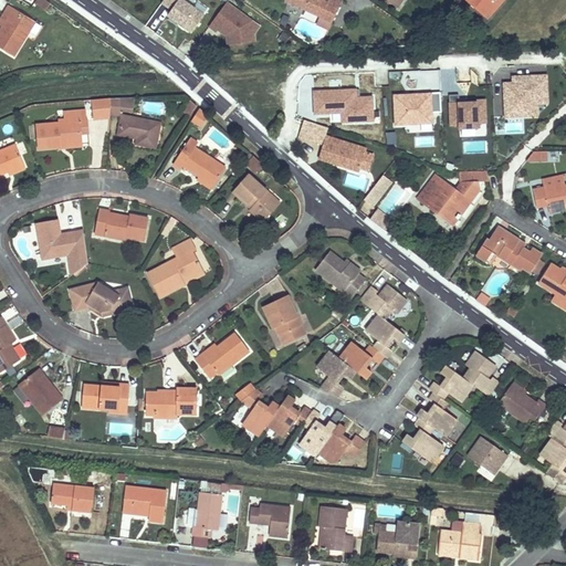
[(165,0),(160,8),(169,12),(165,19),(194,35),(208,8),(194,0),(165,0)]
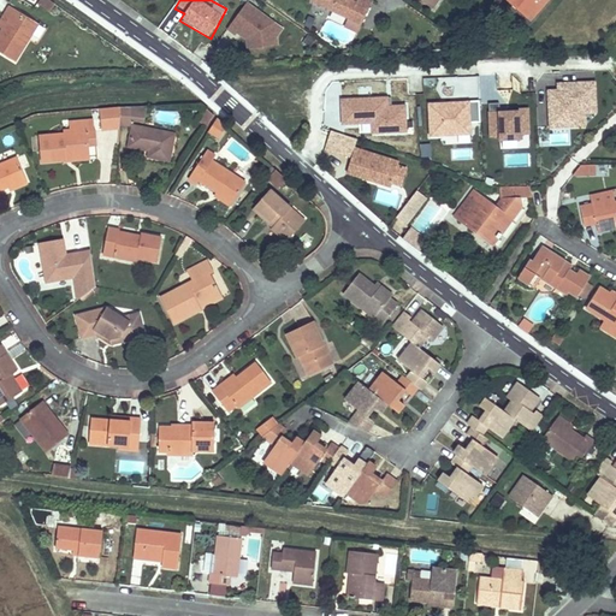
[(374,1),(369,0),(309,0),(311,0),(349,18),(350,18),(363,25),(374,1)]
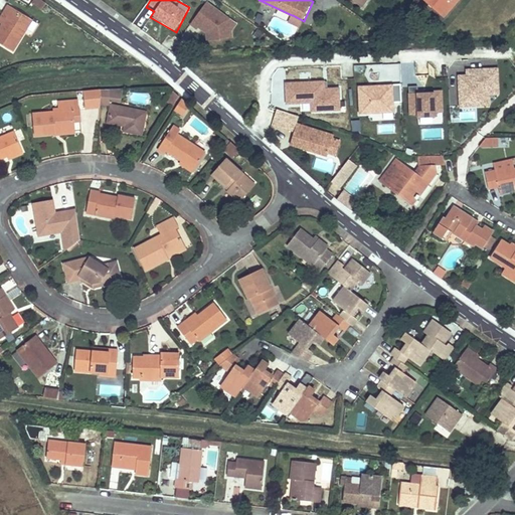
[(425,0),(444,16),(458,0),(425,0)]
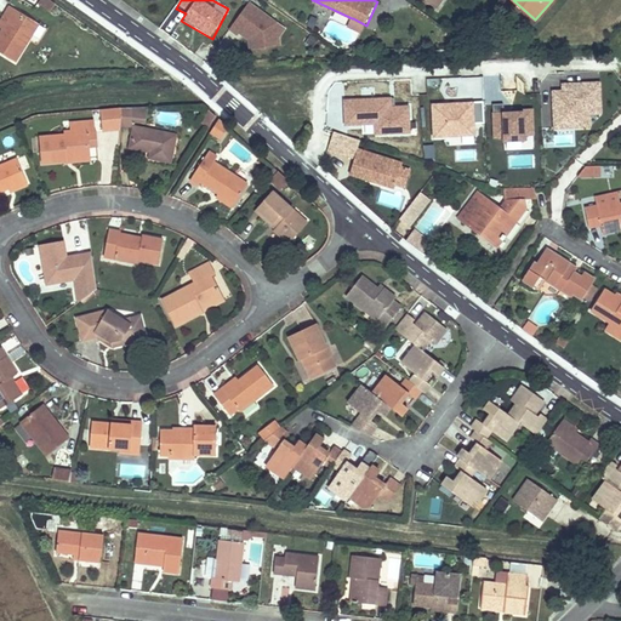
[(0,51),(15,61),(33,32),(29,29),(34,21),(10,6),(6,13),(10,16),(1,29),(3,30),(7,33),(4,39),(0,36),(0,51)]
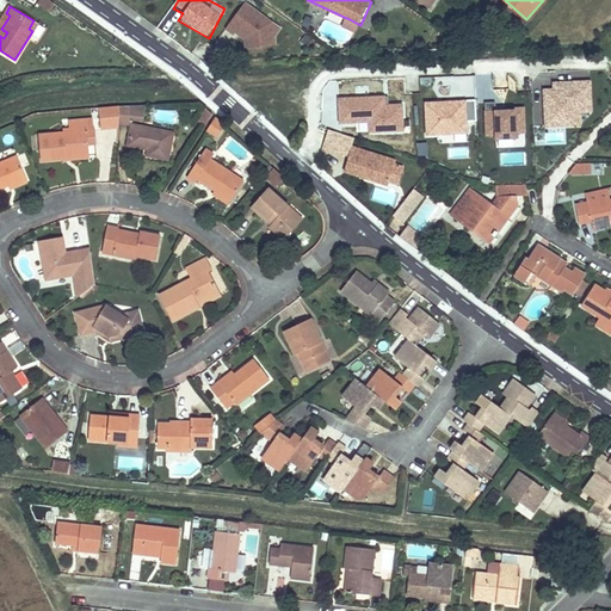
[(0,28),(1,29),(10,16),(6,13),(0,20),(0,28)]
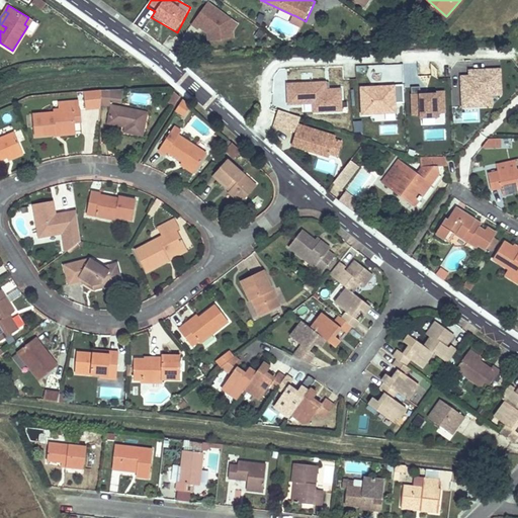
[(306,21),(294,15),(293,15),(290,21),(303,27),(306,21)]
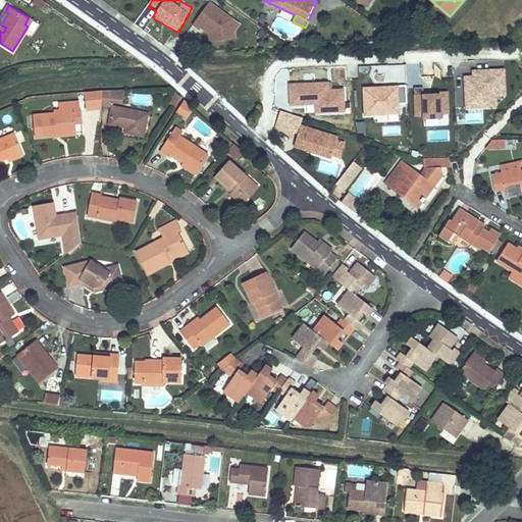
[(242,40),(242,29),(224,29),(224,41),(226,41),(242,40)]
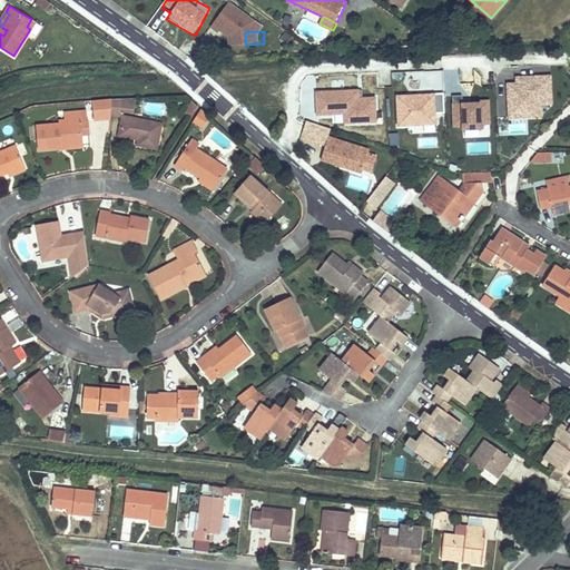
[(265,53),(264,43),(247,45),(245,45),(246,53),(265,53)]
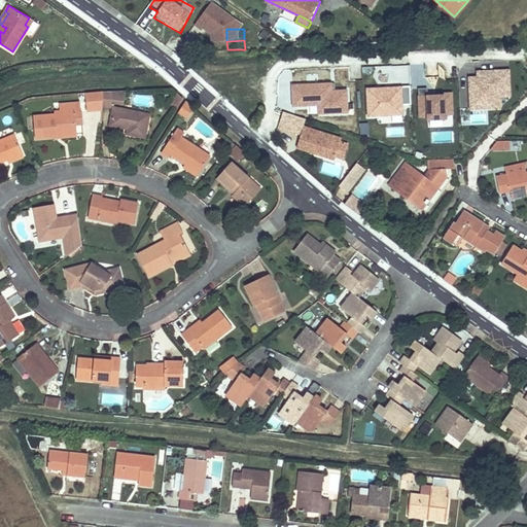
[(467,71),(467,111),(501,111),(500,100),(510,100),(510,71),(467,71)]
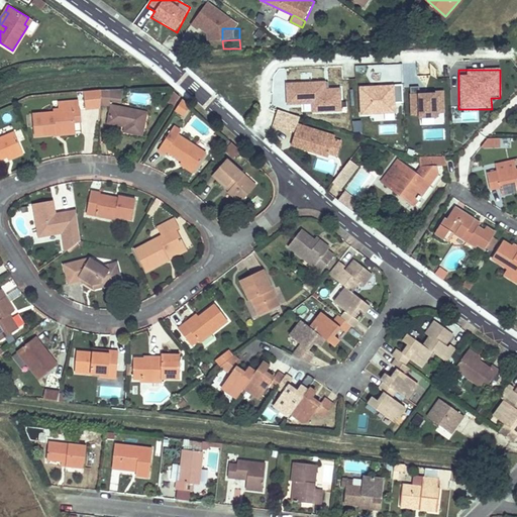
[(286,83),(286,105),(300,105),(300,112),(340,111),(340,89),(328,89),(328,82),(286,83)]
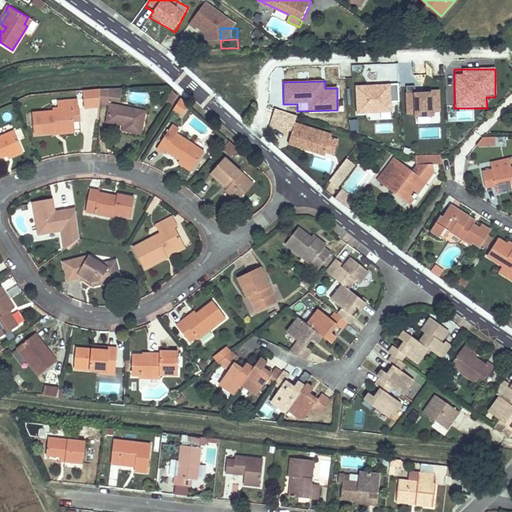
[(123,88),(110,89),(109,99),(120,101),(123,88)]
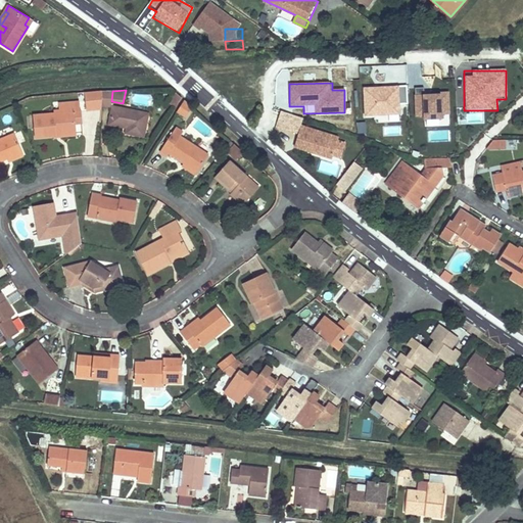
[(102,97),(103,91),(85,93),(87,110),(101,109),(102,105),(102,97)]
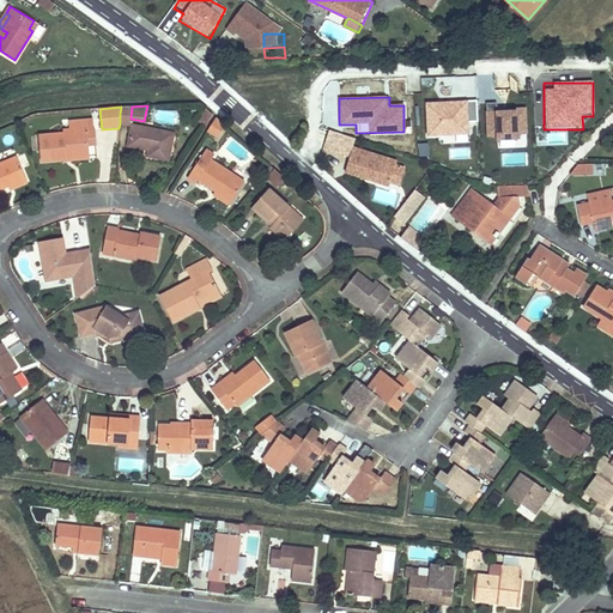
[(131,119),(132,107),(121,107),(120,114),(120,123),(131,125),(131,119)]
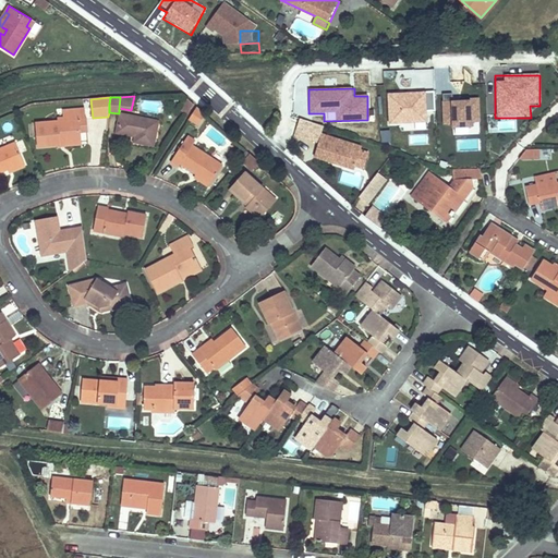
[(478,100),(441,101),(441,124),(451,124),(451,130),(478,129),(478,100)]
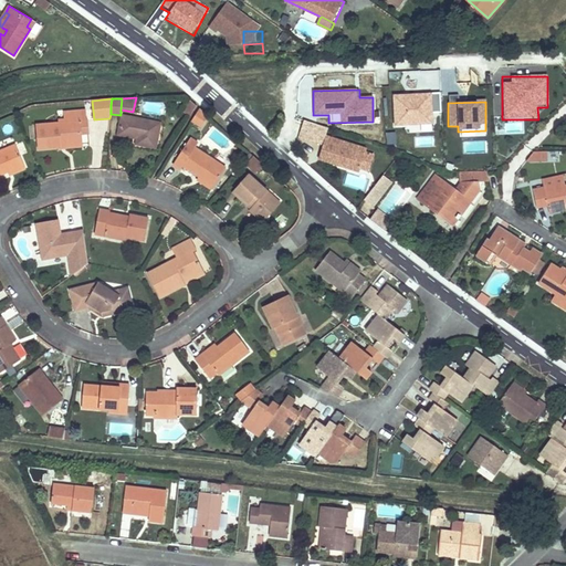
[(201,125),(208,115),(200,108),(192,119),(201,125)]
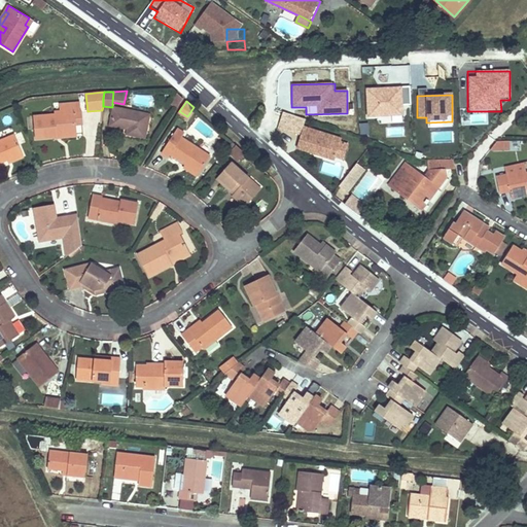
[(75,125),(75,113),(80,113),(79,102),(61,104),(61,114),(35,115),(37,138),(76,136),(75,125)]
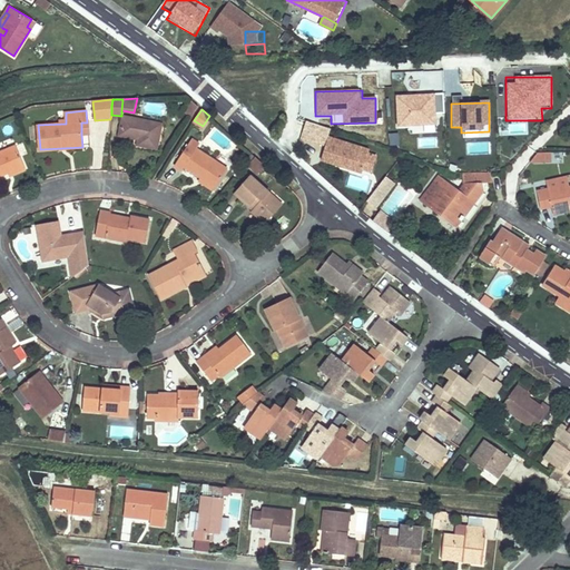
[(157,148),(161,124),(123,116),(119,135),(138,139),(137,145),(157,148)]
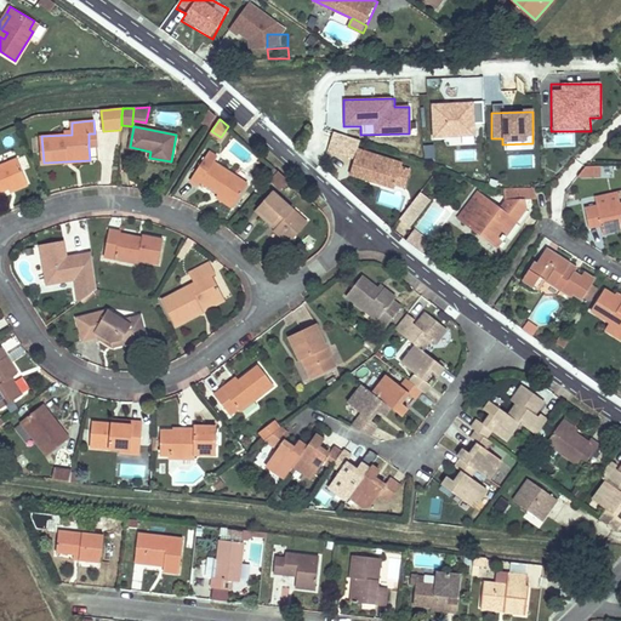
[(400,167),(402,163),(357,149),(360,141),(332,131),(328,149),(354,158),(349,175),(374,182),(374,178),(380,181),(379,183),(394,188),(396,184),(400,167)]
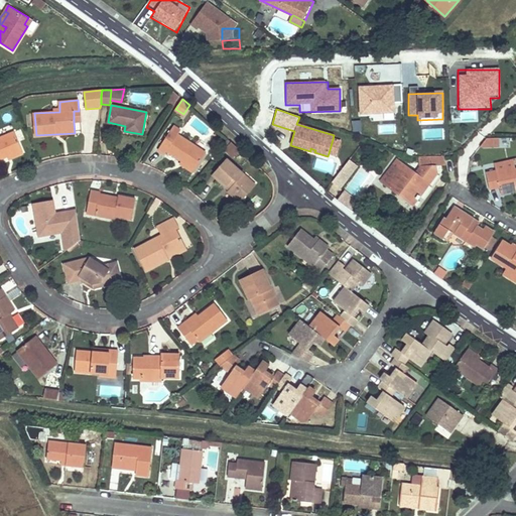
[(476,111),(460,111),(460,121),(476,121),(476,111)]
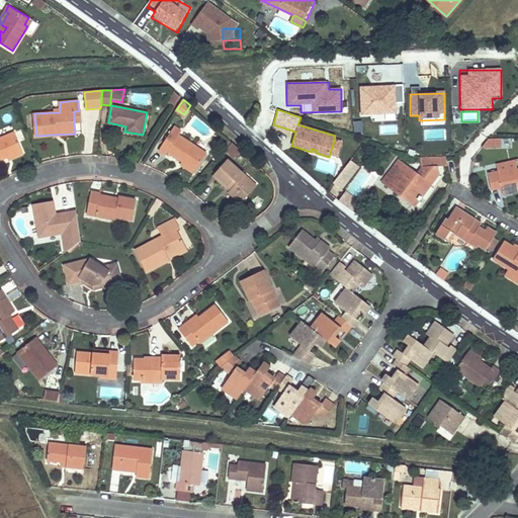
[(21,151),(13,133),(0,138),(0,159),(7,157),(21,151)]
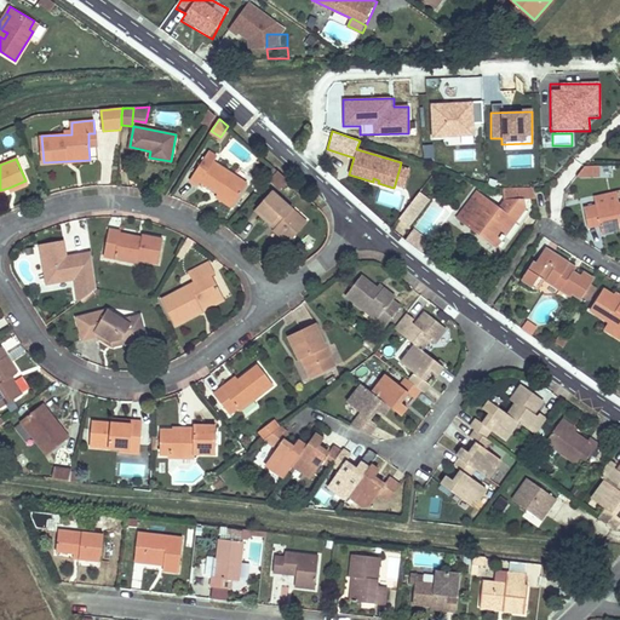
[(247,183),(213,161),(208,168),(200,164),(190,179),(199,184),(200,182),(218,193),(234,204),(247,183)]
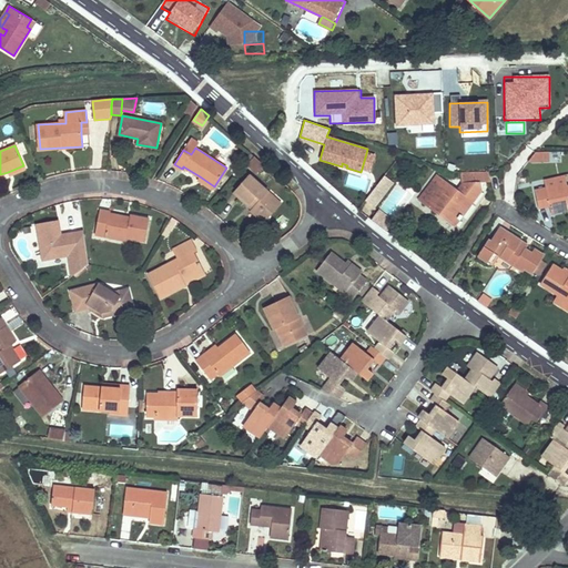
[(549,160),(549,152),(536,152),(529,161),(549,160)]
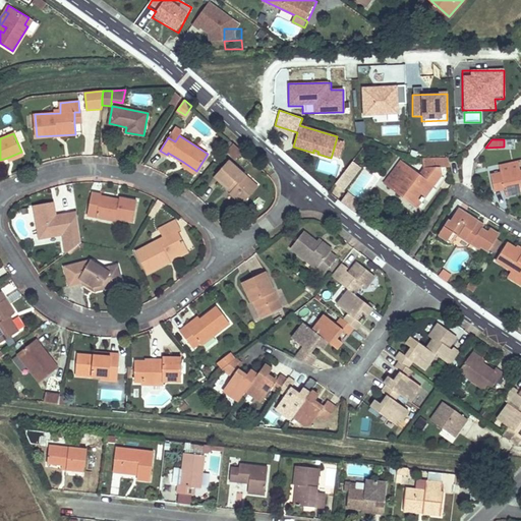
[(343,142),(336,140),(332,155),(339,157),(343,142)]
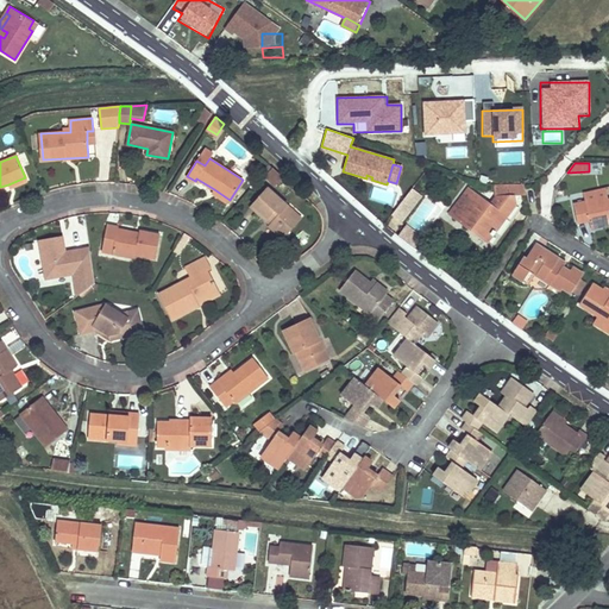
[(10,189),(26,182),(26,181),(25,177),(8,184),(10,189)]
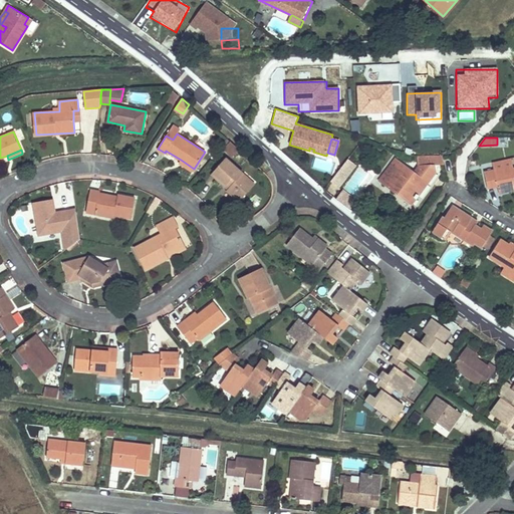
[(251,188),(239,177),(240,177),(242,174),(226,158),(214,172),(230,187),(229,188),(228,189),(226,191),(239,202),(251,188)]
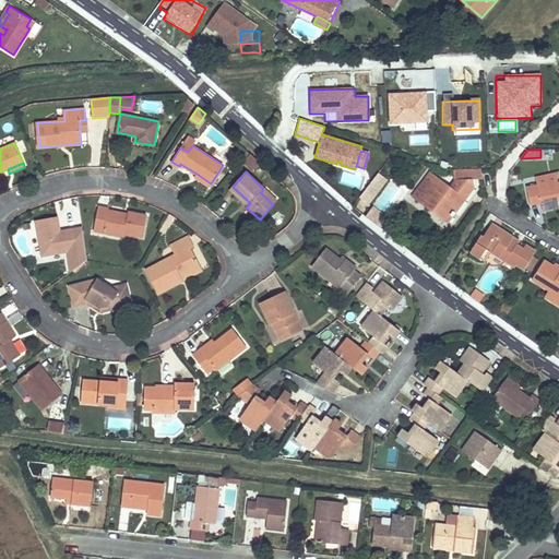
[(448,222),(475,187),(473,180),(458,179),(451,188),(429,173),(413,195),(448,222)]
